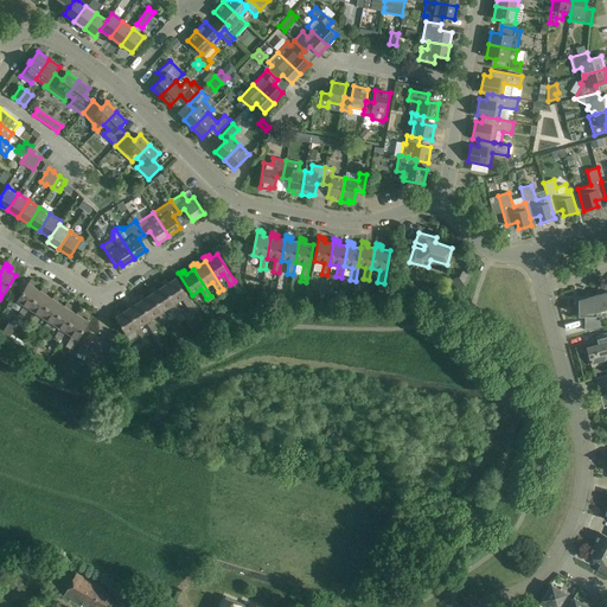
[(471,275),(462,269),(458,278),(451,279),(454,288),(464,285),(471,275)]
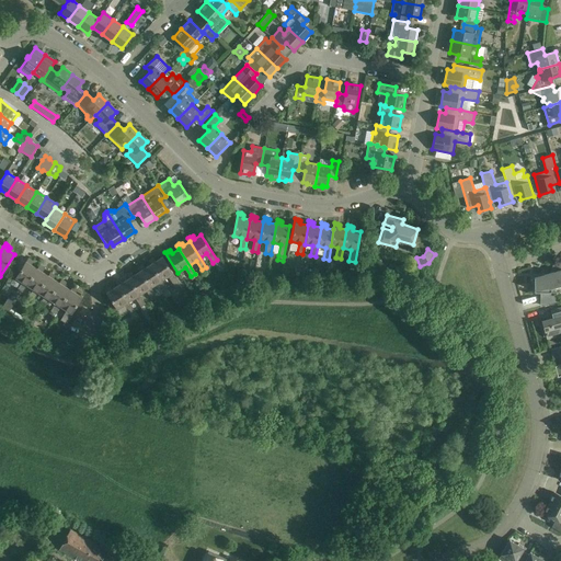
[(150,264),(167,289),(168,289),(161,281),(169,276),(174,285),(179,283),(162,256),(156,261),(153,259),(151,260),(151,259),(149,261),(150,264)]
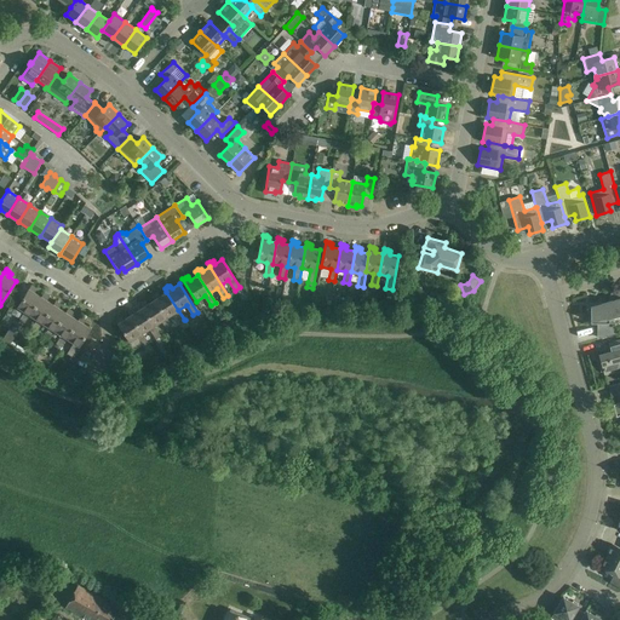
[(23,326),(29,315),(41,297),(34,292),(36,290),(33,288),(34,287),(32,285),(17,308),(24,311),(17,322),(23,326)]
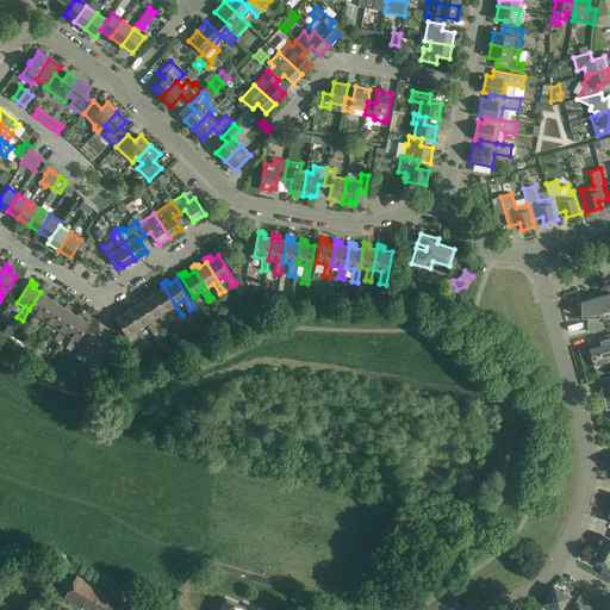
[(609,284),(599,287),(602,296),(591,298),(591,299),(591,302),(580,302),(580,318),(599,318),(599,313),(609,311),(609,307),(609,284)]
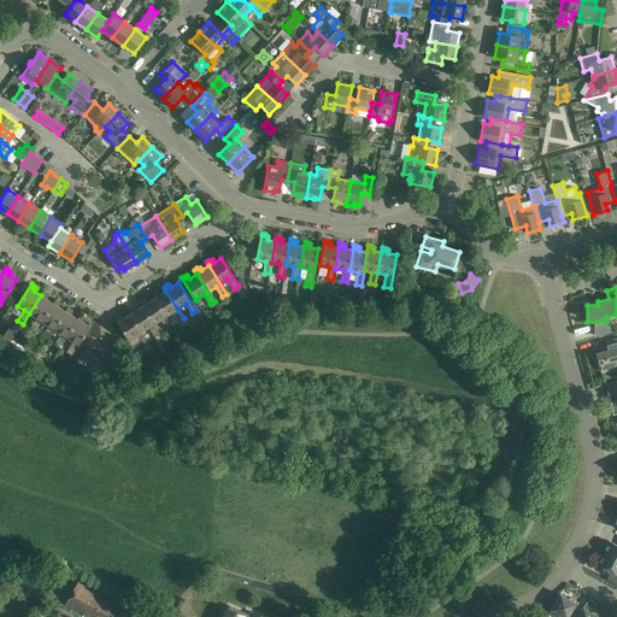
[(183,318),(165,291),(159,295),(157,292),(154,294),(154,293),(151,294),(153,298),(171,327),(172,327),(165,316),(174,311),(180,321),(183,318)]
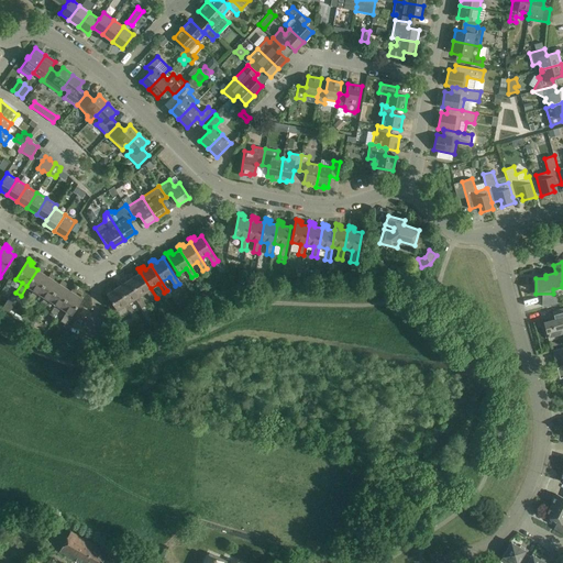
[(32,302),(37,294),(48,276),(42,273),(44,271),(41,268),(42,267),(40,266),(37,269),(26,286),(33,290),(26,299),(32,302)]
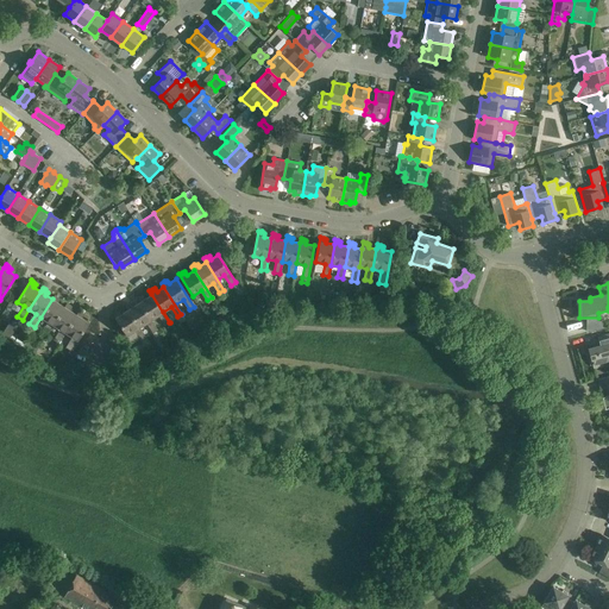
[(169,322),(151,294),(145,299),(143,296),(140,297),(140,296),(137,299),(139,302),(157,330),(158,330),(151,320),(159,315),(165,325),(169,322)]
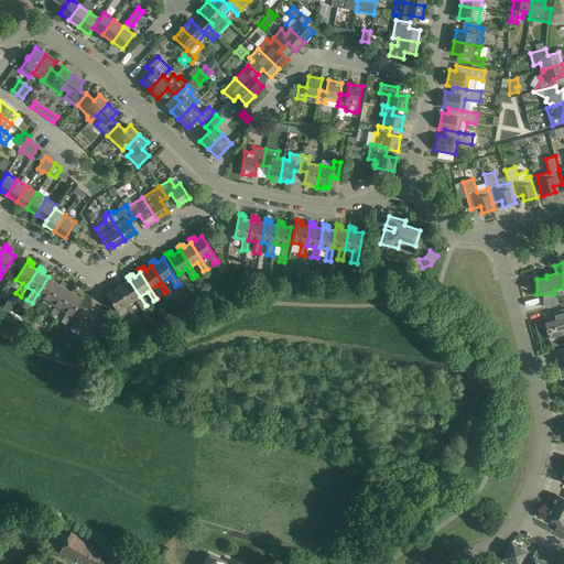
[(49,301),(60,284),(53,280),(55,278),(53,277),(53,275),(51,273),(49,277),(38,294),(44,297),(39,307),(43,310),(49,301)]
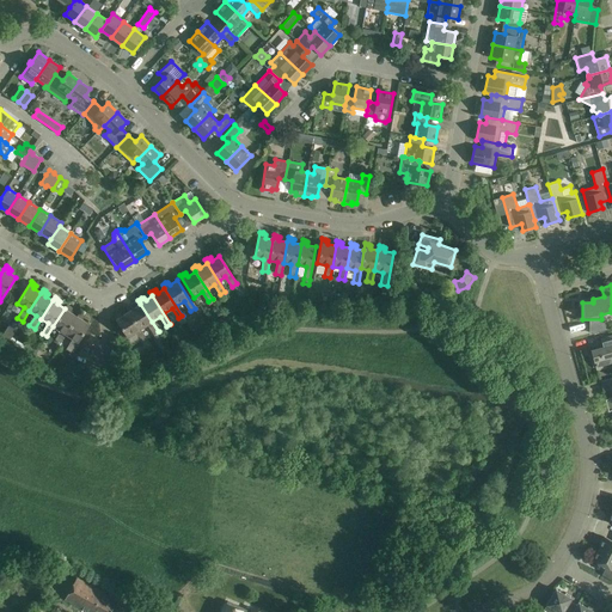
[(158,331),(140,304),(134,308),(132,305),(129,307),(128,306),(126,307),(128,311),(146,340),(147,340),(140,329),(148,324),(154,334),(158,331)]
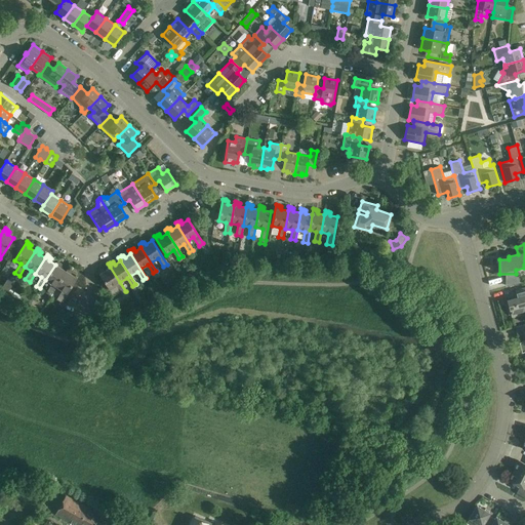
[(50,295),(55,286),(66,271),(59,268),(62,265),(59,264),(59,263),(57,261),(55,265),(45,280),(51,284),(46,292),(50,295)]
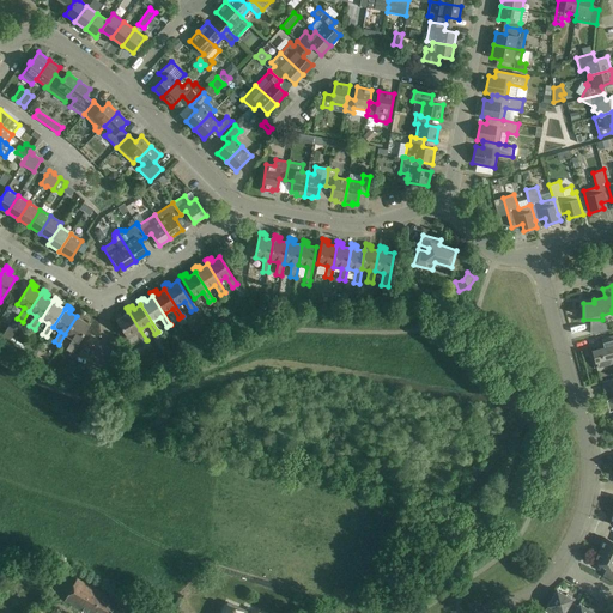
[(146,340),(128,311),(122,316),(120,314),(117,315),(116,314),(114,316),(128,338),(135,333),(143,343),(146,340)]
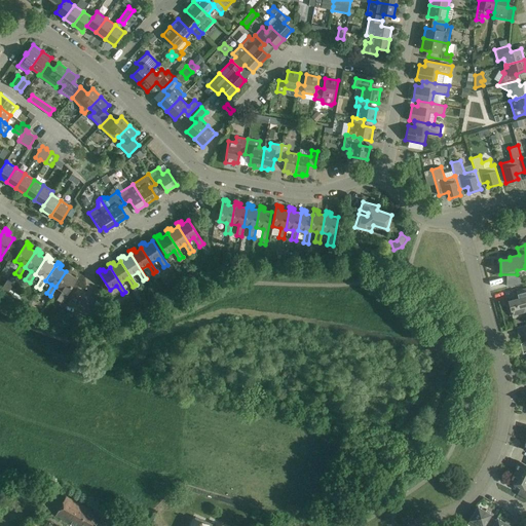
[(66,271),(55,287),(62,291),(57,300),(61,303),(76,278),(71,274),(72,272),(70,270),(68,268),(66,271)]
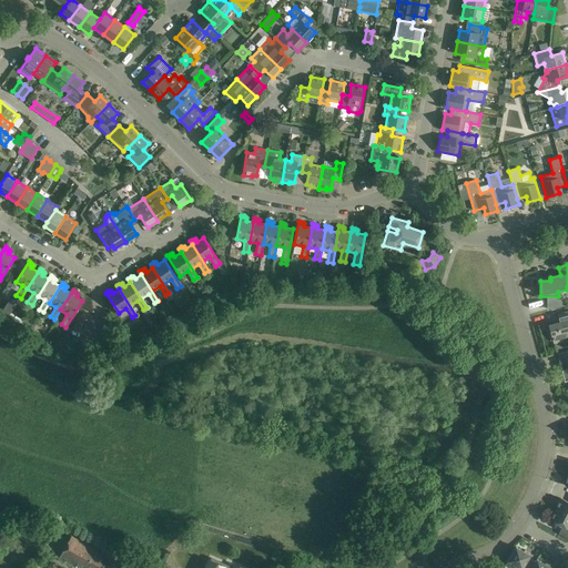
[(563,298),(558,298),(547,298),(550,310),(565,305),(563,298)]
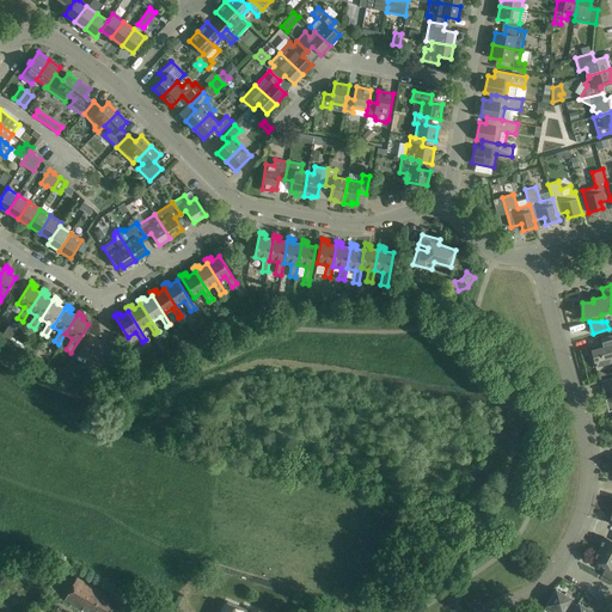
[(597,369),(606,367),(605,363),(611,361),(611,336),(601,340),(603,347),(592,350),(593,359),(591,360),(593,367),(595,366),(597,369)]
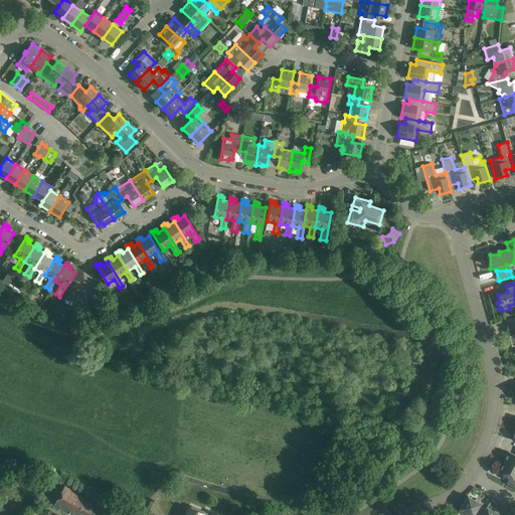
[(514,455),(508,452),(503,462),(514,467),(514,455)]
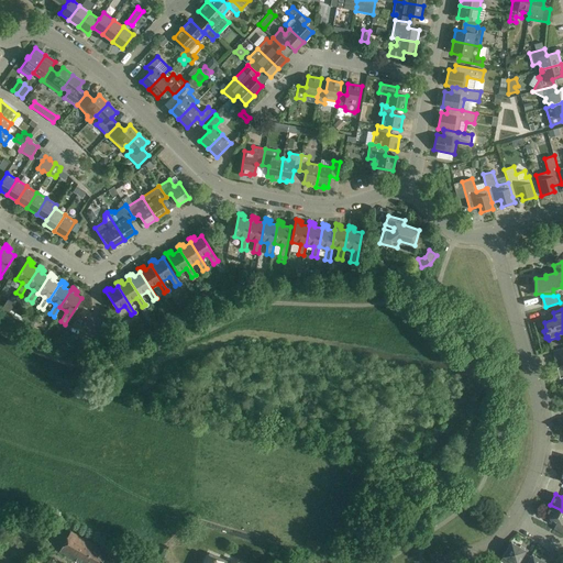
[(562,510),(550,505),(545,516),(558,521),(553,529),(562,533),(562,510)]
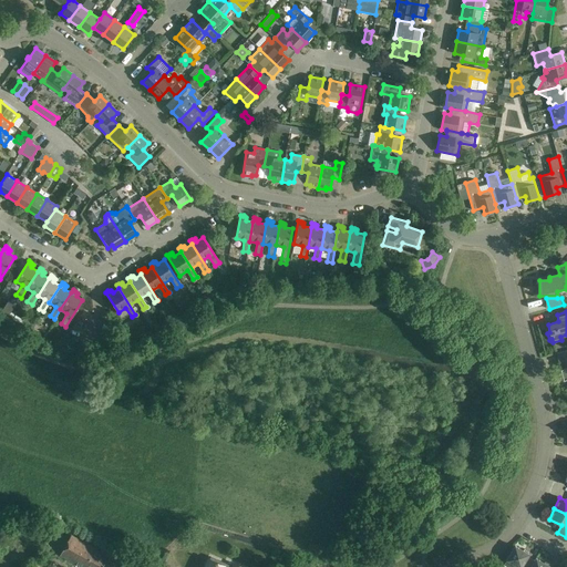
[(492,514),(487,509),(483,514),(486,518),(492,514)]
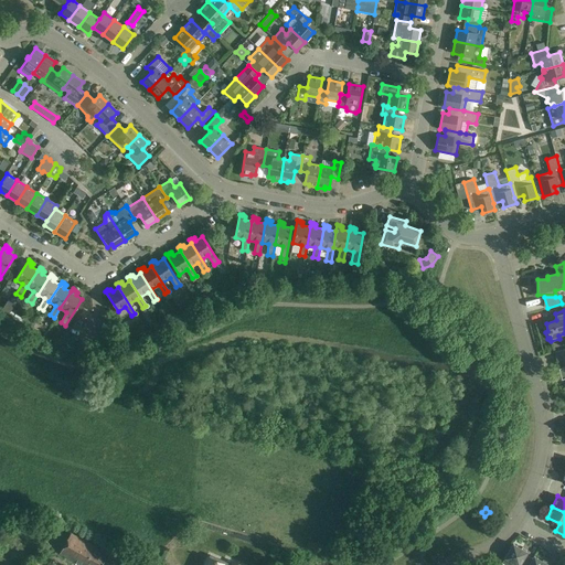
[(81,564),(85,564),(95,547),(71,533),(60,553),(81,564)]
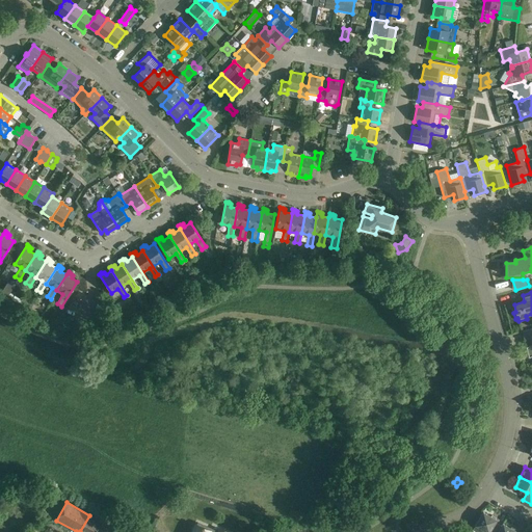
[(473,530),(475,531),(497,531),(502,526),(496,522),(497,520),(483,512),(473,530)]
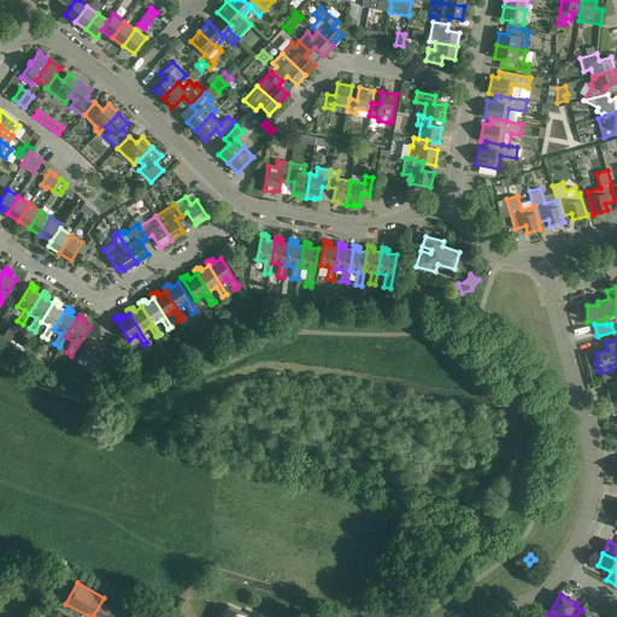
[(111,616),(118,605),(104,598),(93,616),(111,616)]
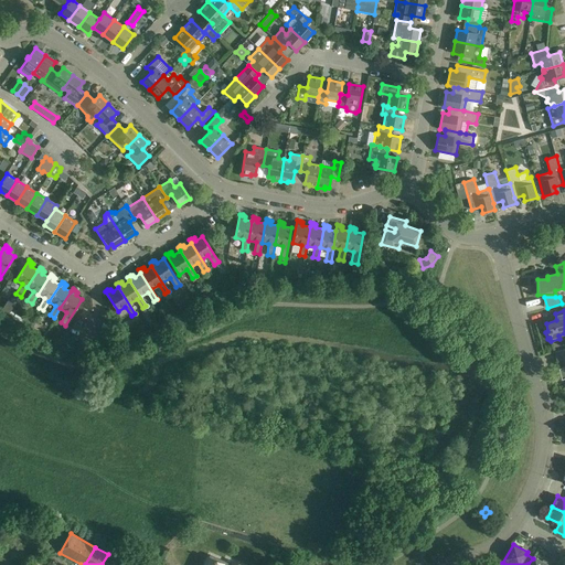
[(208,558),(204,564),(237,564),(233,563),(232,564),(210,554),(209,558),(208,558)]
